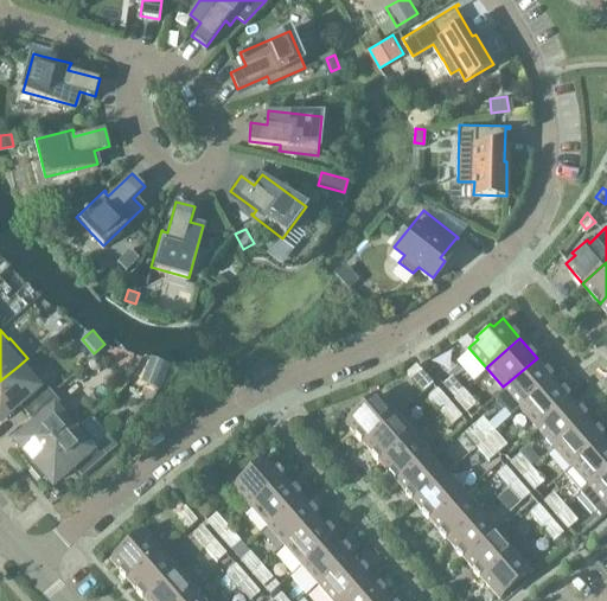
[(18,366),(0,381),(0,416),(18,401),(27,411),(52,390),(43,379),(44,378),(27,358),(18,366)]
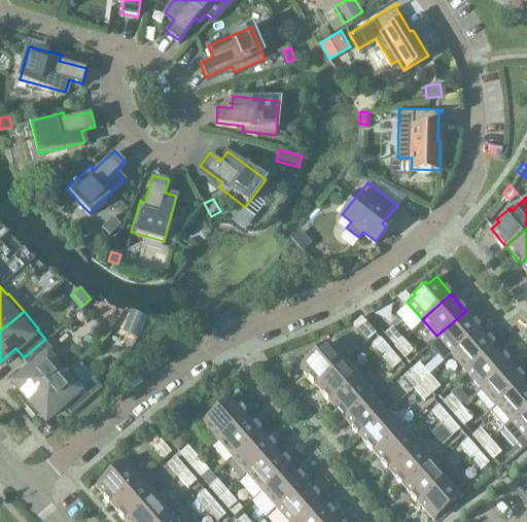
[(443,360),(452,353),(481,327),(466,311),(436,336),(428,344),(443,360)]
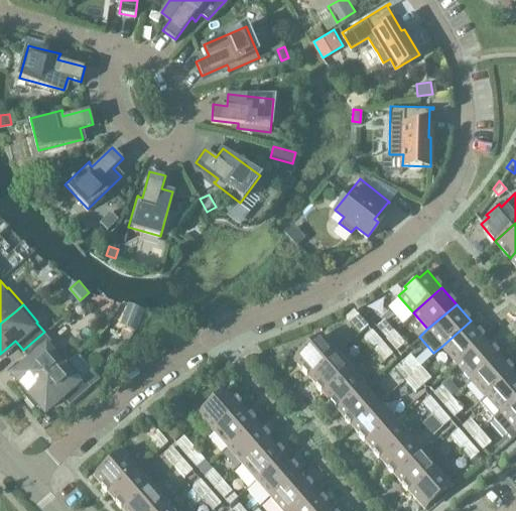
[(354,307),(346,314),(360,331),(368,324),(357,311),(355,308),(354,307)]
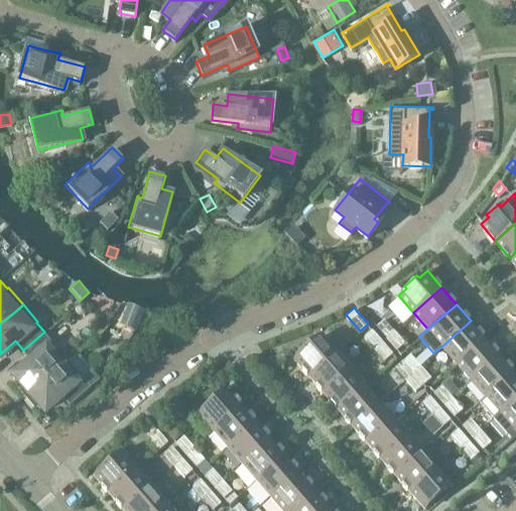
[(376,325),(386,336),(394,330),(384,317),(376,325)]
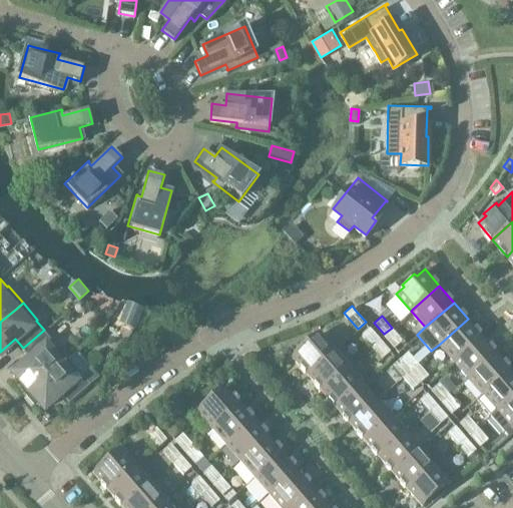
[(440,344),(454,360),(482,335),(468,319),(440,344)]
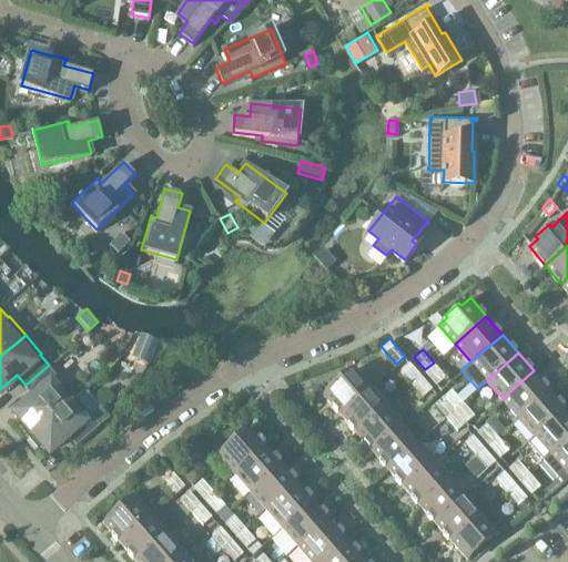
[(401,368),(412,381),(421,374),(409,360),(401,368)]
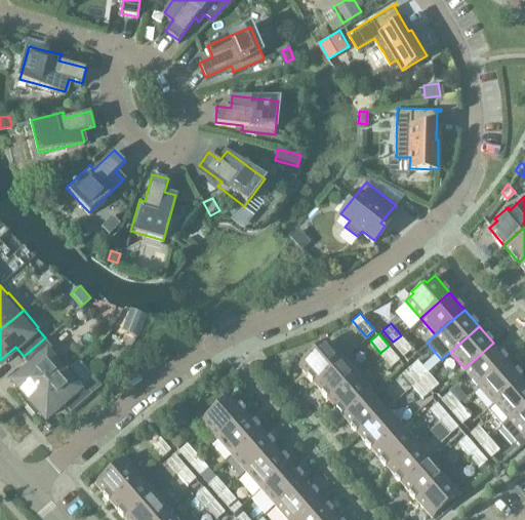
[(401,335),(393,342),(404,354),(411,347),(401,335)]
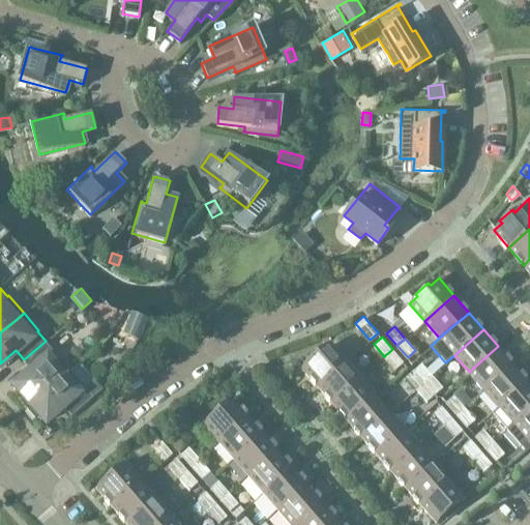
[(16,384),(31,402),(69,368),(46,341),(24,359),(32,369),(16,384)]
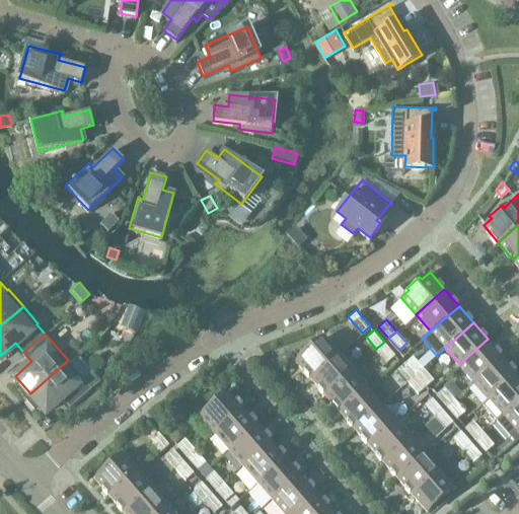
[(296,359),(311,377),(340,352),(324,335),(316,342),(314,339),(302,350),(304,352),(296,359)]
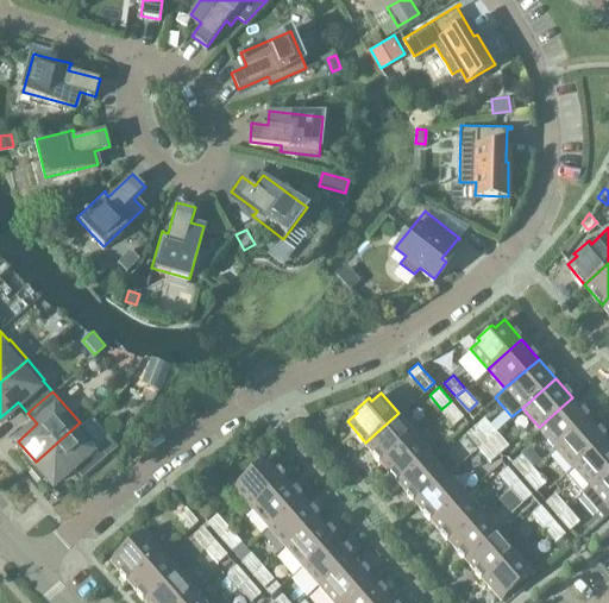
[(539,427),(556,446),(590,418),(572,397),(539,427)]
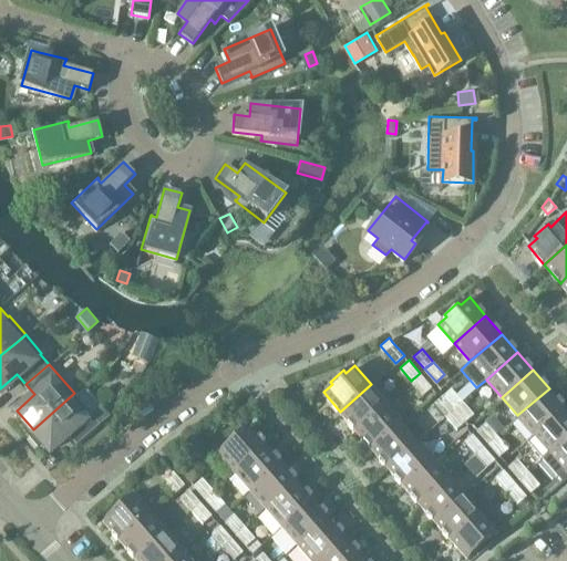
[(420,373),(411,381),(423,394),(431,386),(420,373)]
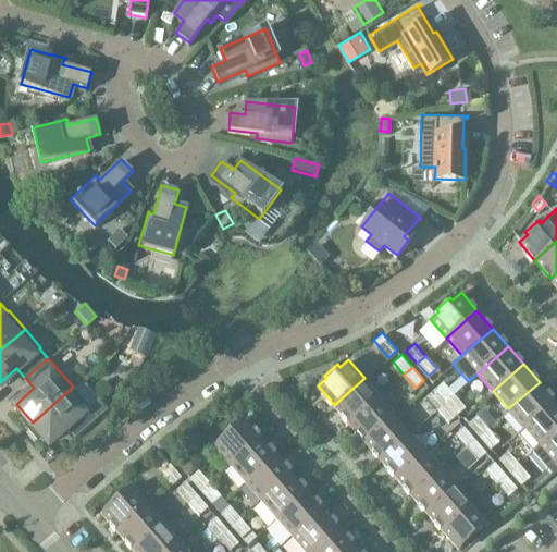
[(334,405),(349,422),(380,395),(364,378),(334,405)]
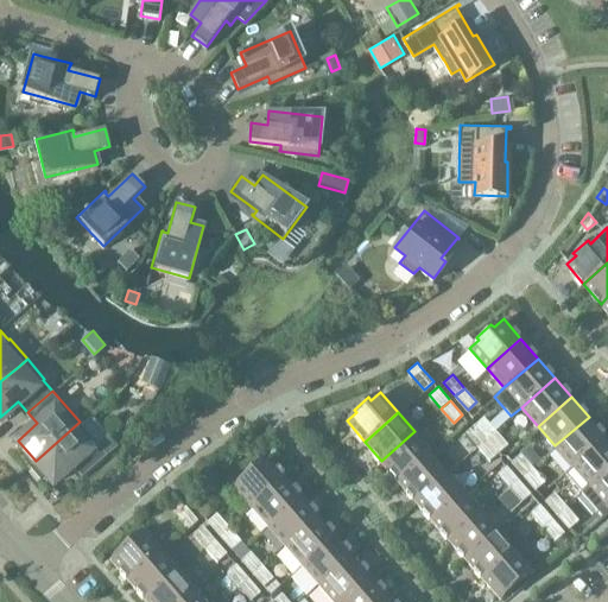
[(483,416),(474,423),(486,437),(495,429),(483,416)]
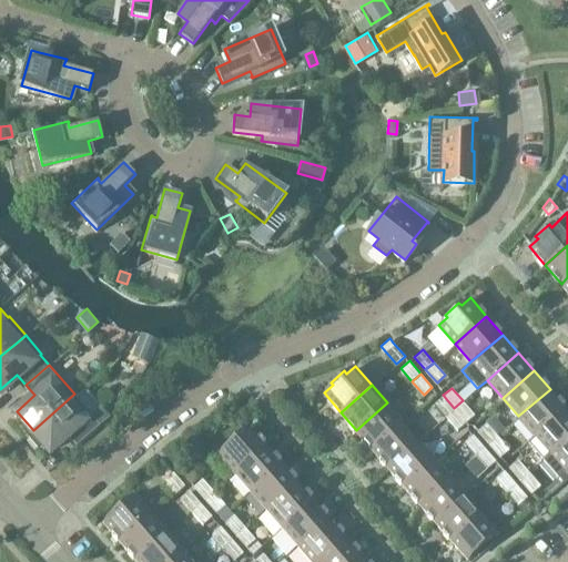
[(518,416),(535,435),(566,407),(550,389),(518,416)]
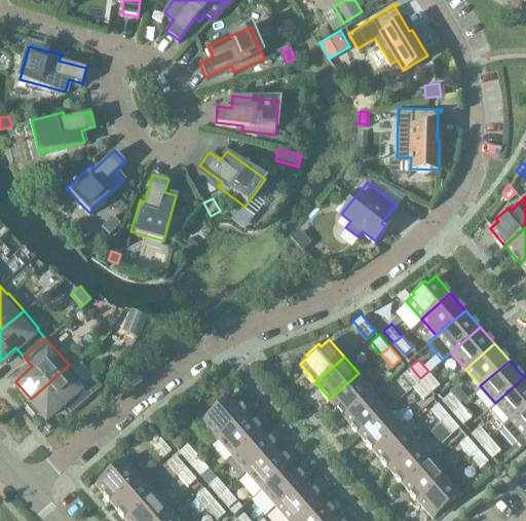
[(62,371),(31,399),(46,416),(63,402),(71,411),(92,393),(101,384),(91,374),(83,381),(69,365),(62,371)]
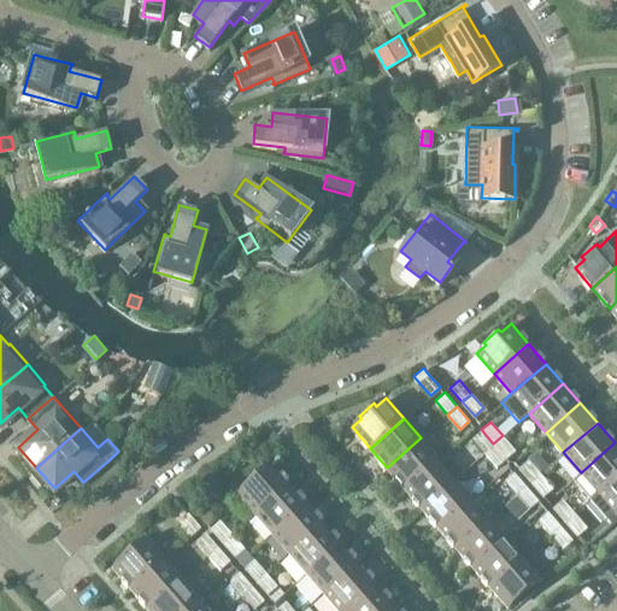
[(472,438),(485,451),(493,444),(481,429),(472,438)]
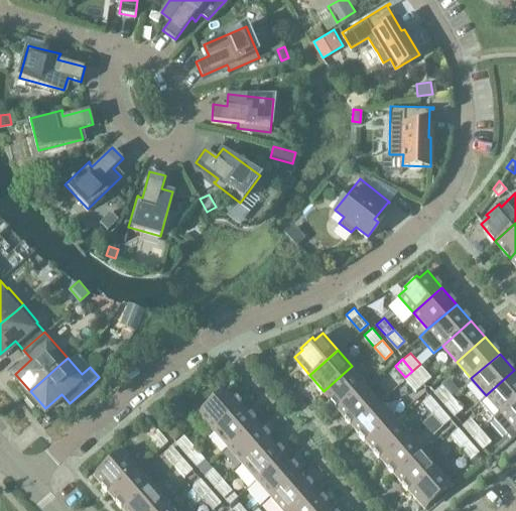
[(420,364),(412,371),(423,383),(430,376),(420,364)]
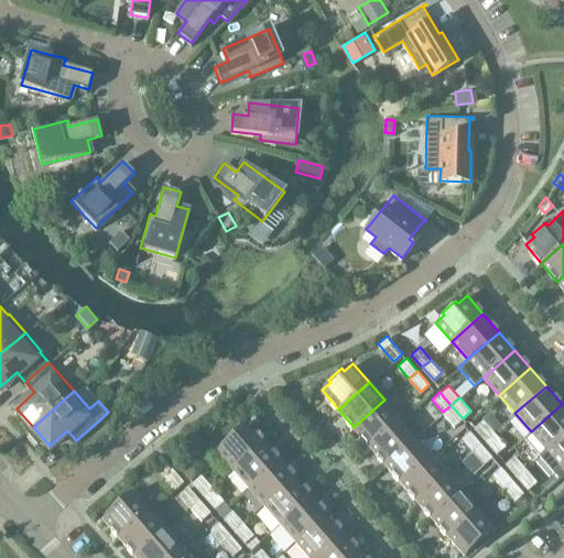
[(354,427),(369,445),(400,418),(384,400),(354,427)]
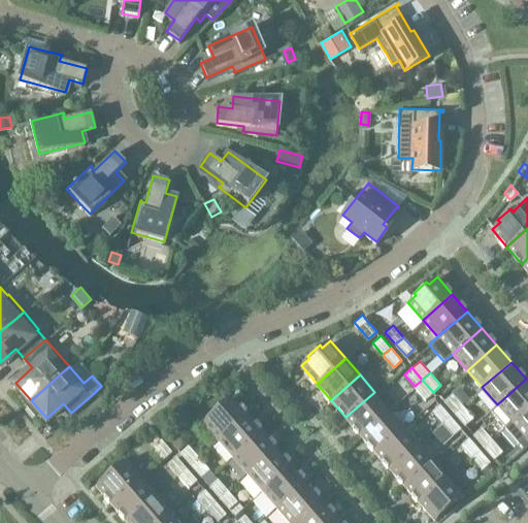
[(490,410),(505,426),(527,405),(527,381),(526,379),(497,404),(490,410)]
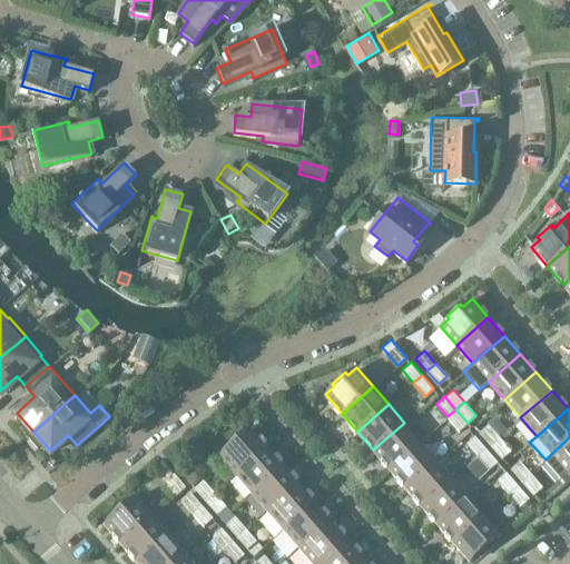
[(455,409),(448,416),(459,429),(468,423),(455,409)]
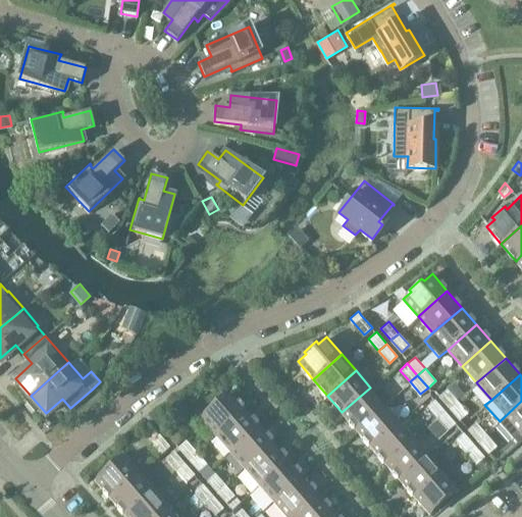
[(356,428),(384,404),(390,399),(376,381),(370,388),(342,412),(356,428)]
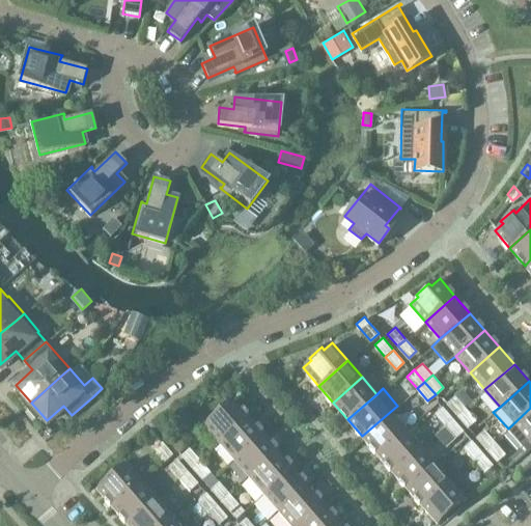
[(446,402),(456,414),(465,407),(454,395),(446,402)]
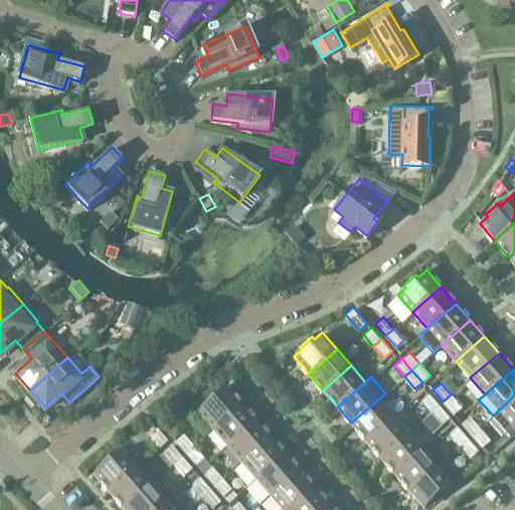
[(198,410),(213,429),(241,403),(226,386),(218,393),(216,391),(204,401),(206,404),(198,410)]
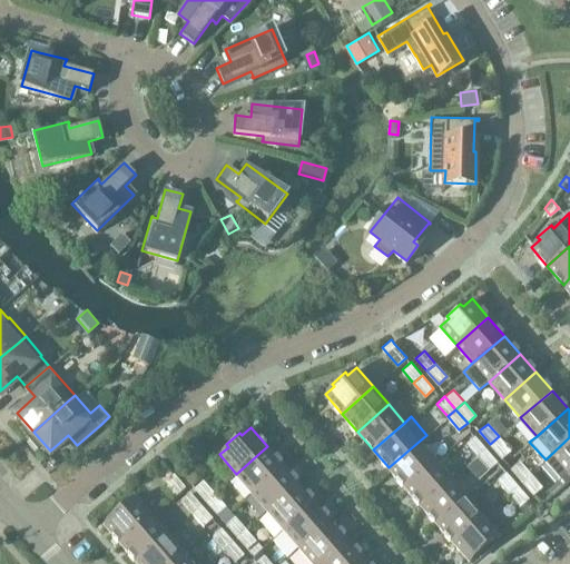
[(465,443),(477,455),(485,448),(474,435),(465,443)]
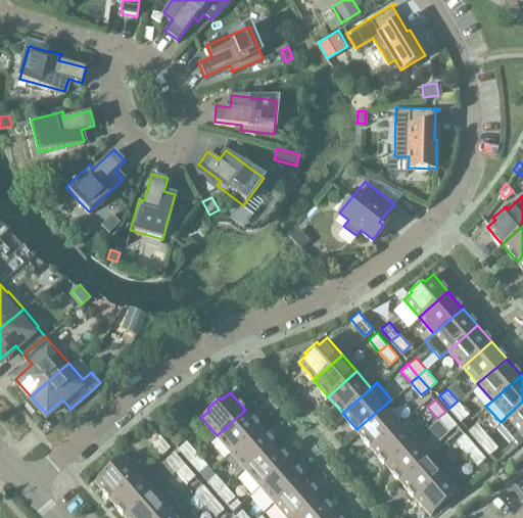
[(458,401),(449,408),(461,420),(468,413),(458,401)]
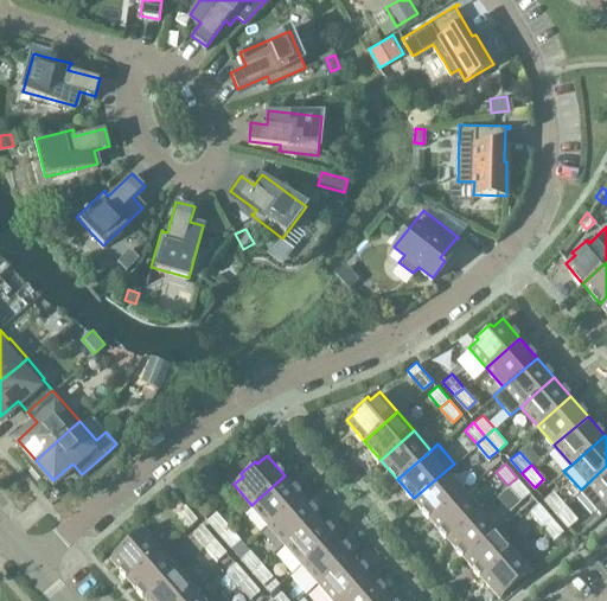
[(606,466),(581,490),(598,511),(606,502),(606,466)]
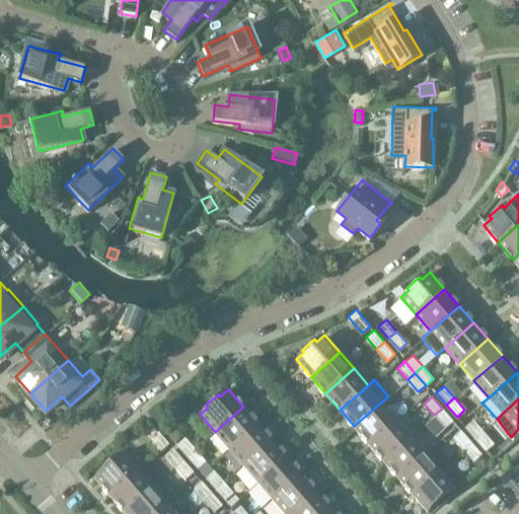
[(354,426),(369,443),(397,418),(382,401),(354,426)]
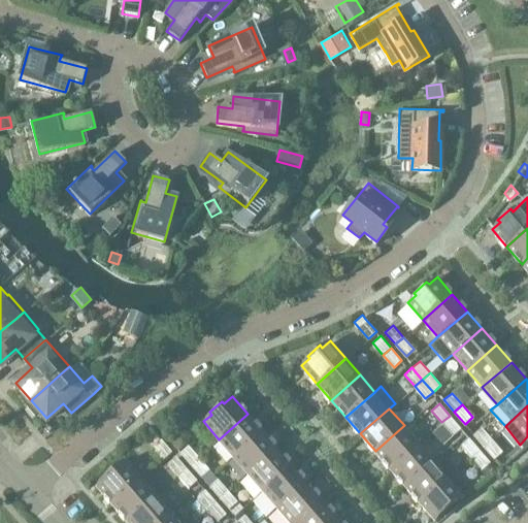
[(219,439),(233,456),(262,430),(248,414),(219,439)]
